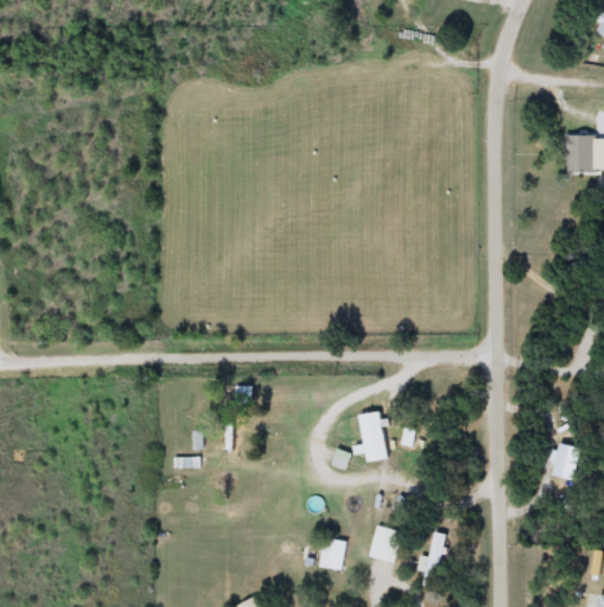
[(603,36),(593,32),(603,7),(603,36)]
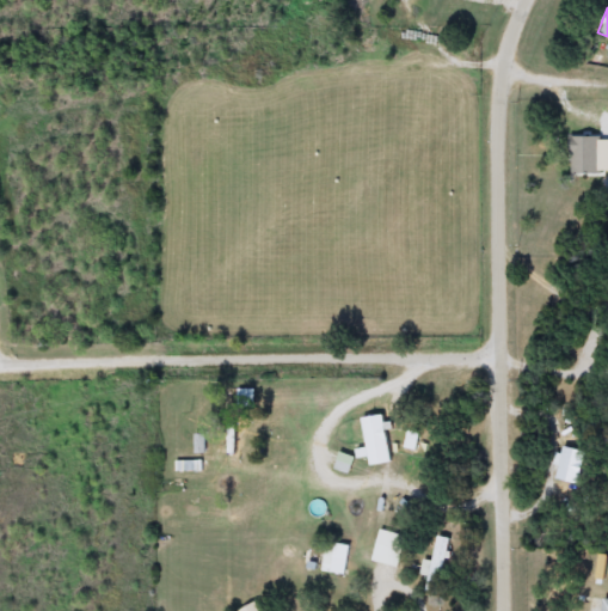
[(602,135),(602,173),(570,173),(570,135),(602,135)]
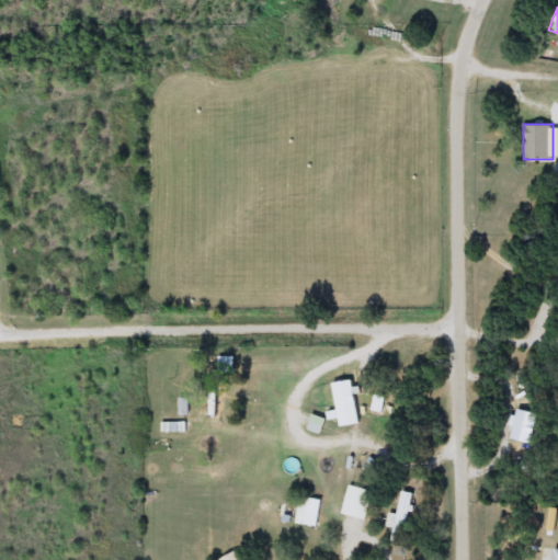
[(231,355),(231,368),(216,368),(216,355),(231,355)]
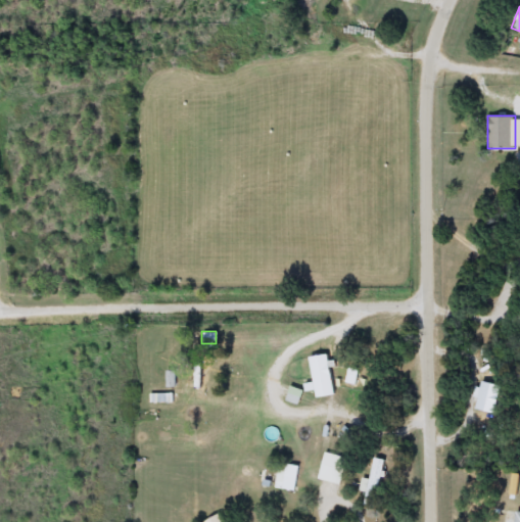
[(334,394),(315,397),(308,357),(327,353),(334,394)]
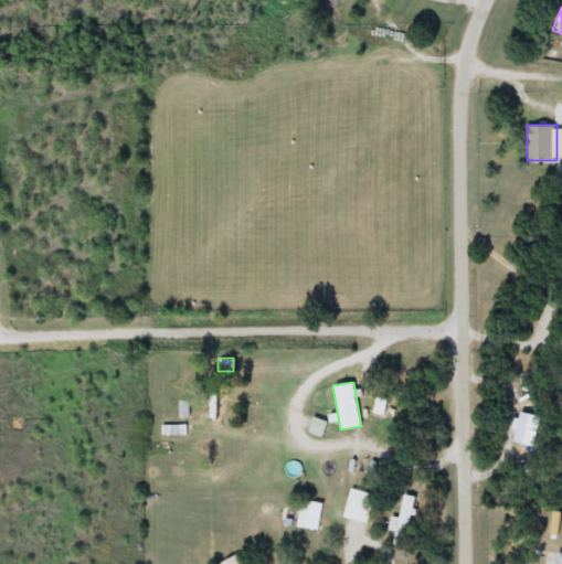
[(208,385),(224,385),(224,402),(220,402),(220,427),(208,427),(208,385)]
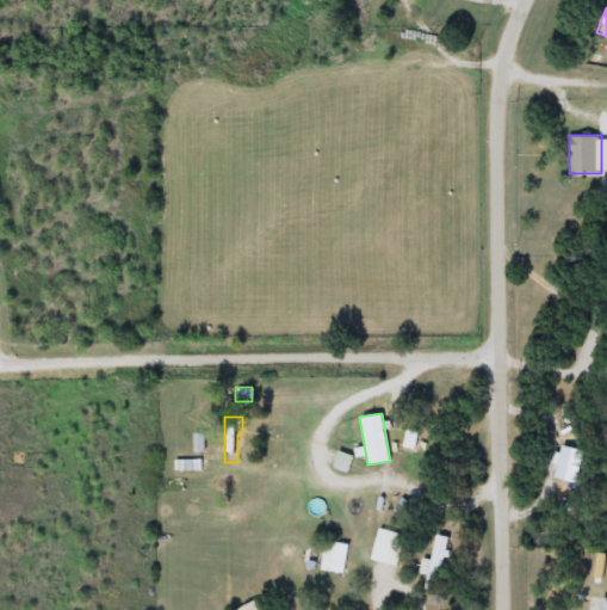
[(575,484),(552,478),(559,445),(583,451),(575,484)]
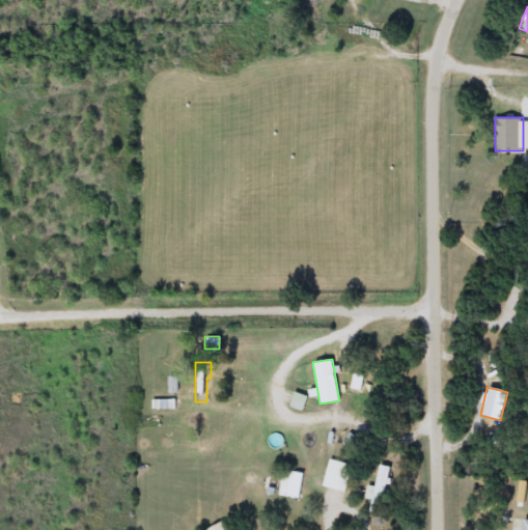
[(306,397),(301,410),(289,405),(295,392),(306,397)]
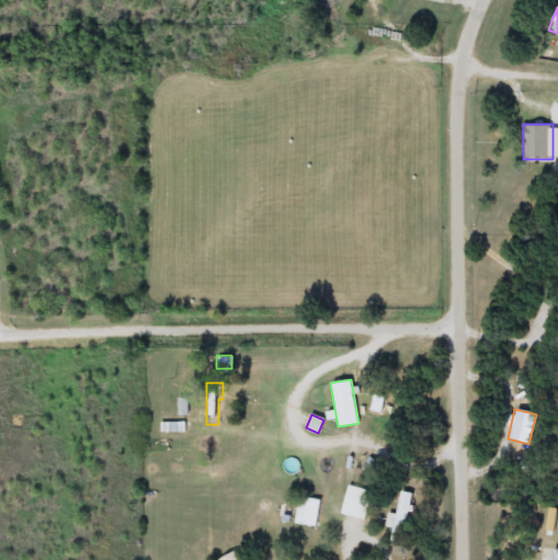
[(372,491),(362,521),(339,513),(348,483),(372,491)]
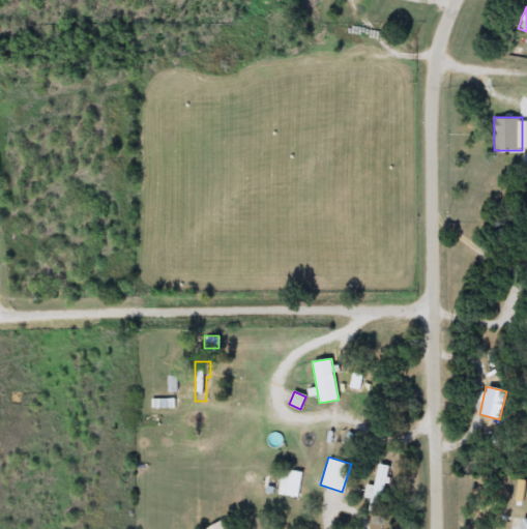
[(388,466),(379,513),(369,511),(371,499),(366,498),(368,488),(372,489),(377,464),(388,466)]
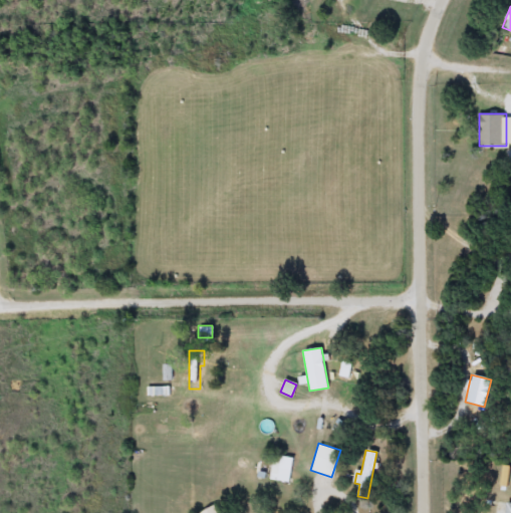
[(269,480),(272,454),(291,456),(289,482),(269,480)]
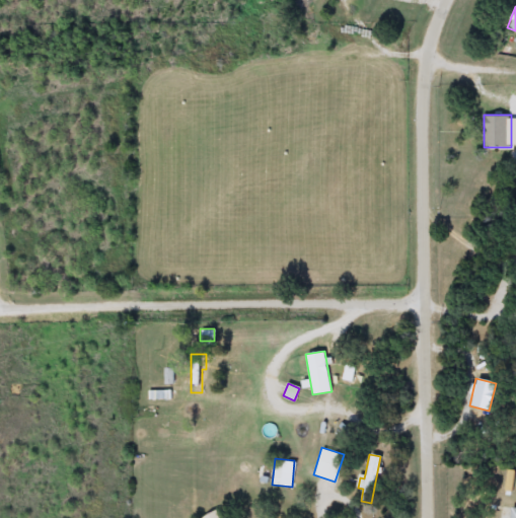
[(202,517),(216,509),(221,517),(202,517)]
